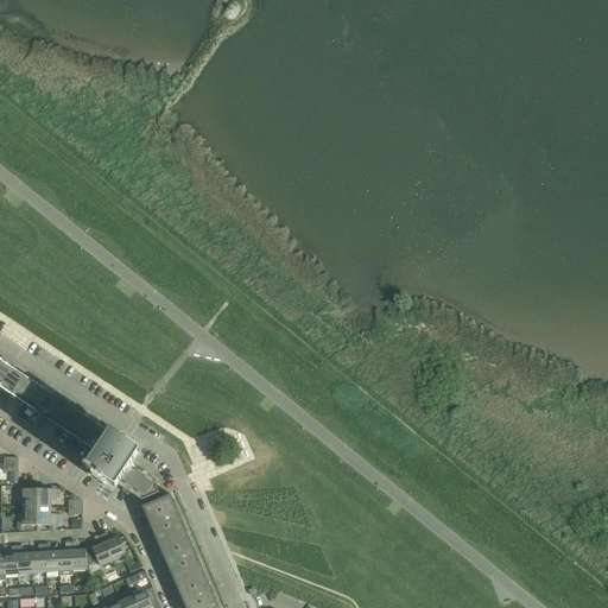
[(0,361),(0,360),(0,386),(12,369),(0,361)]
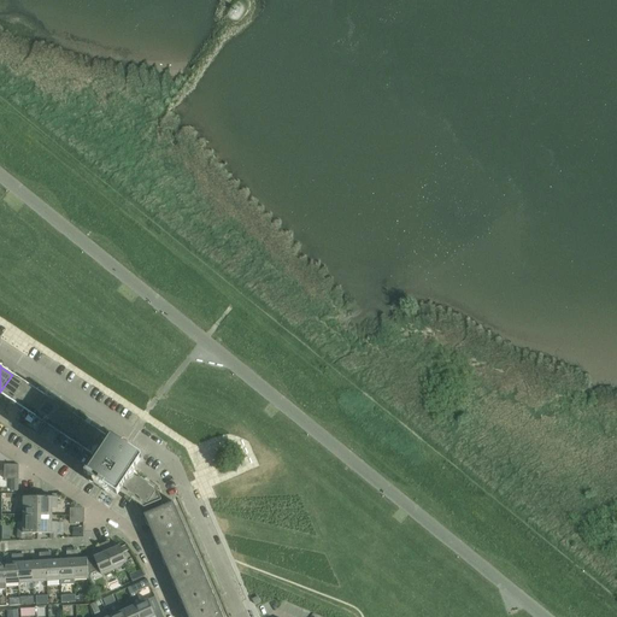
[(12,375),(0,392),(0,393),(12,401),(24,382),(12,375)]
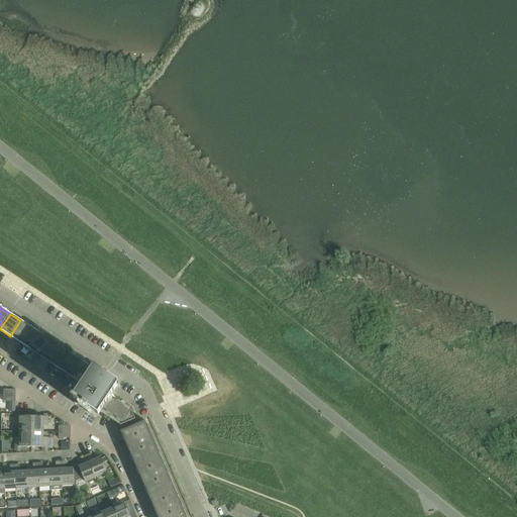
[(20,320),(10,336),(20,343),(30,327),(20,320)]
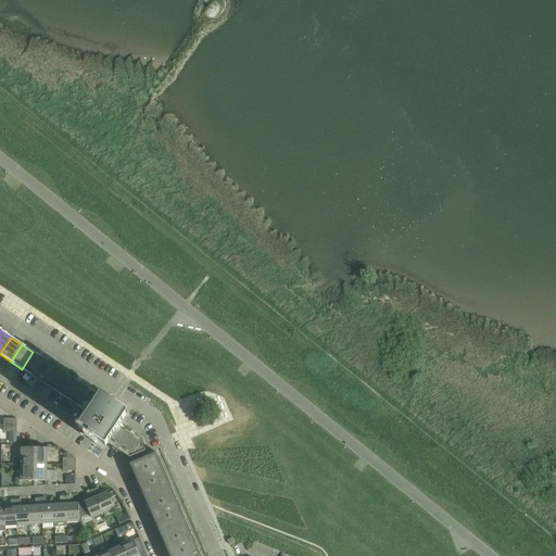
[(33,352),(22,369),(33,377),(43,358),(33,352)]
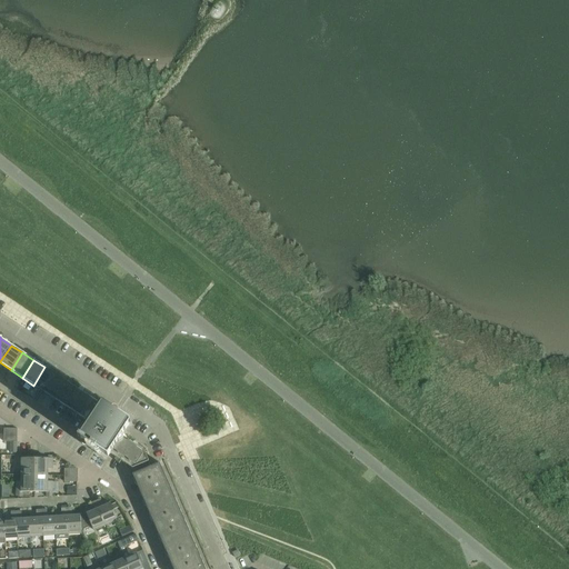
[(45,367),(33,386),(45,392),(56,375),(45,367)]
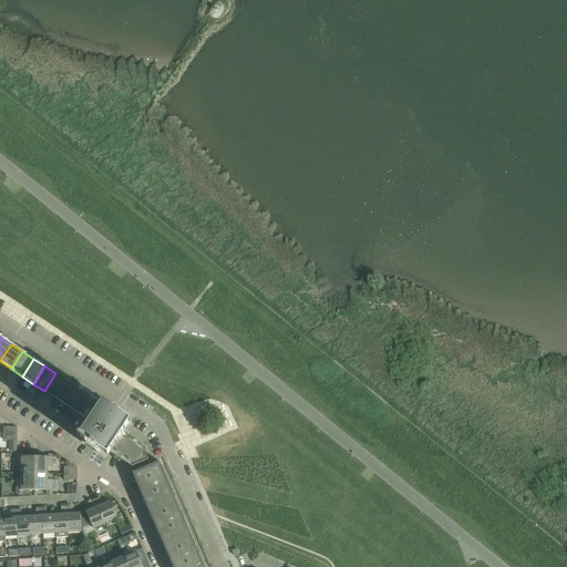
[(55,373),(44,391),(55,399),(66,381),(55,373)]
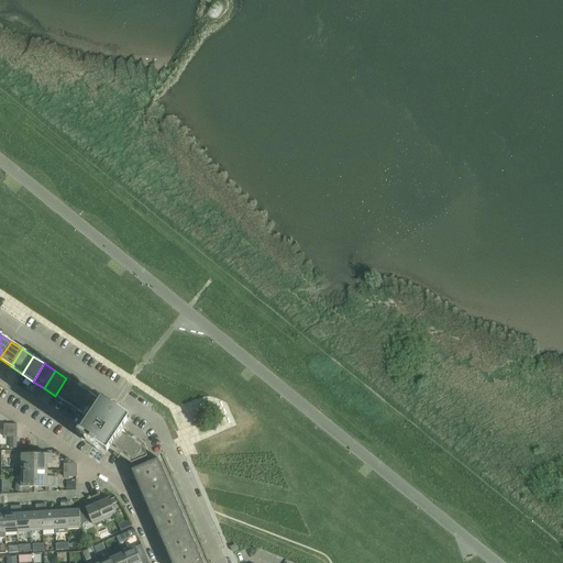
[(66,378),(55,396),(66,403),(77,385),(66,378)]
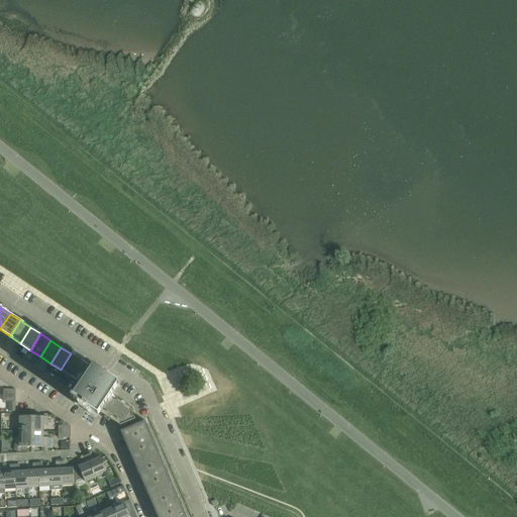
[(71,353),(61,370),(71,377),(81,360),(71,353)]
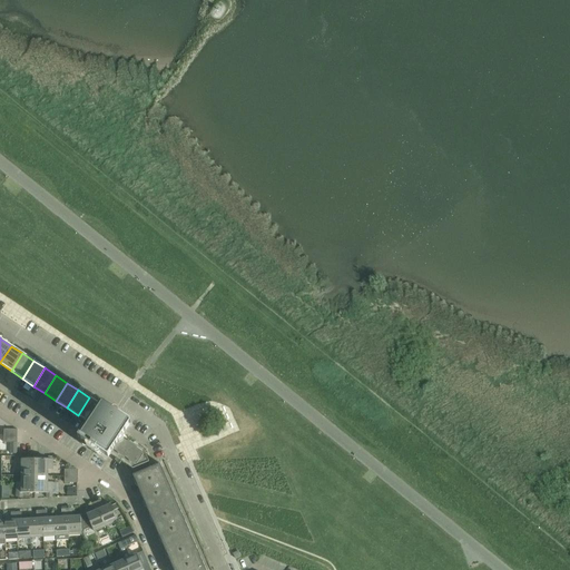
[(89,397),(78,415),(88,422),(89,423),(100,405),(100,404),(89,397)]
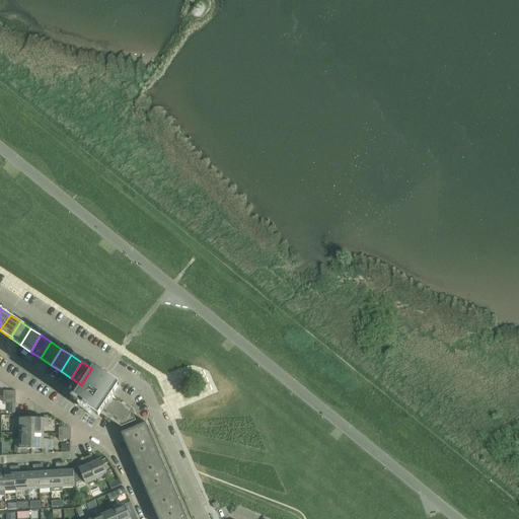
[(81,385),(80,384),(71,398),(98,417),(100,414),(121,428),(136,421),(132,412),(112,397),(119,386),(119,384),(108,377),(108,376),(107,375),(106,374),(105,374),(103,374),(93,368),(91,368),(91,369),(81,385)]
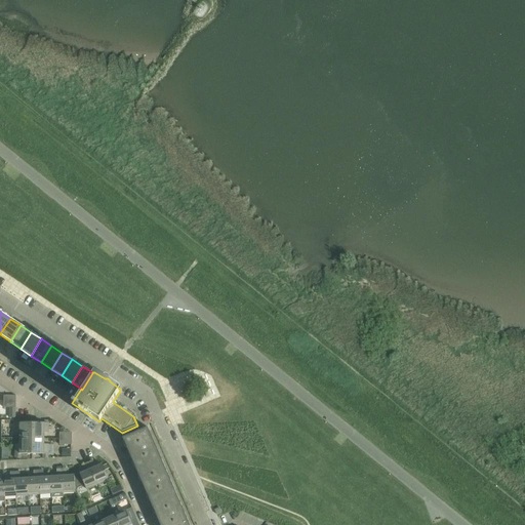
[(19,433),(19,439),(32,439),(32,423),(15,423),(15,433),(19,433)]
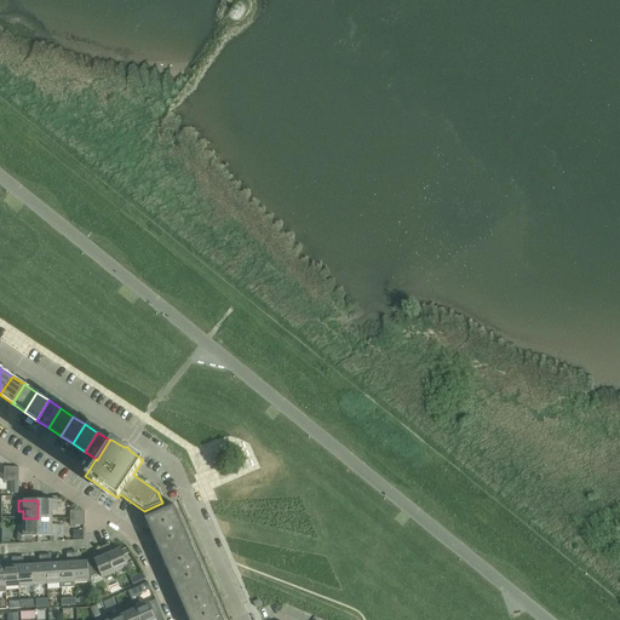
[(38,500),(38,518),(52,518),(52,511),(57,511),(57,500),(38,500)]
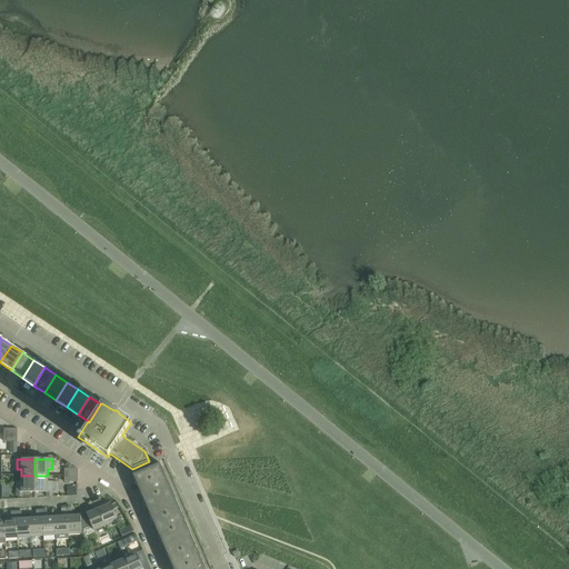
[(205,568),(159,463),(135,475),(176,568),(205,568)]
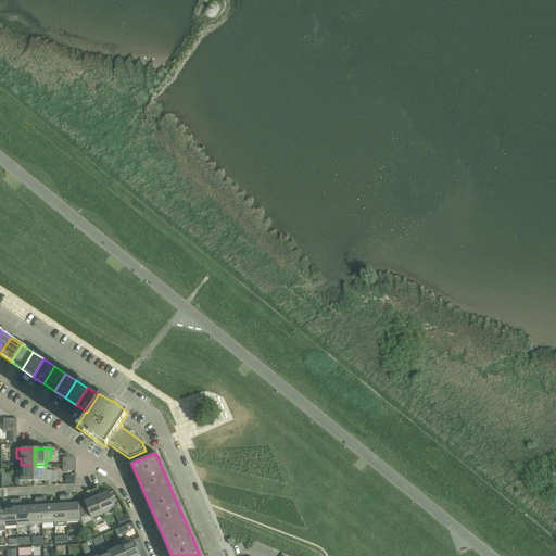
[(34,465),(21,465),(21,471),(16,471),(16,485),(22,485),(22,481),(34,481),(34,465)]
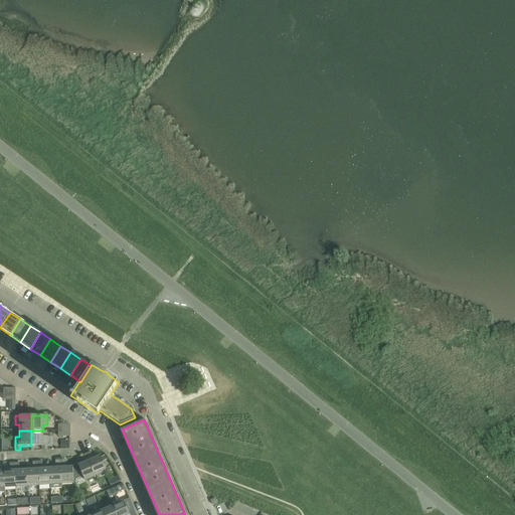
[(31,431),(31,446),(42,446),(42,450),(47,450),(47,437),(43,437),(43,431),(31,431)]
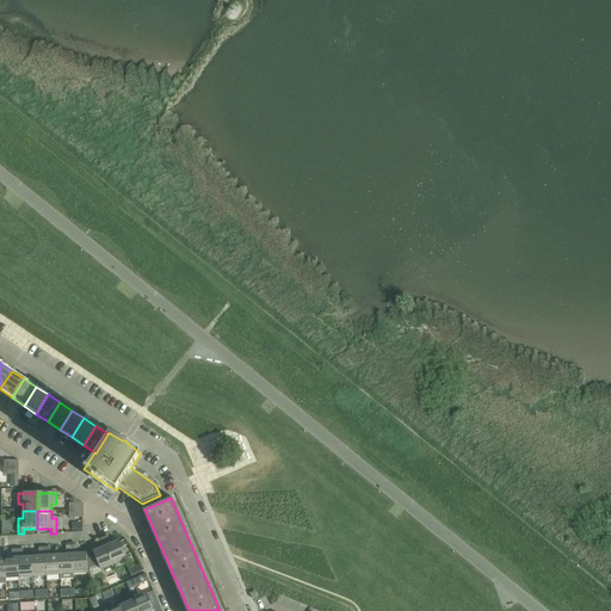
[(107,536),(103,538),(113,565),(127,559),(122,548),(119,543),(119,541),(111,544),(107,536)]
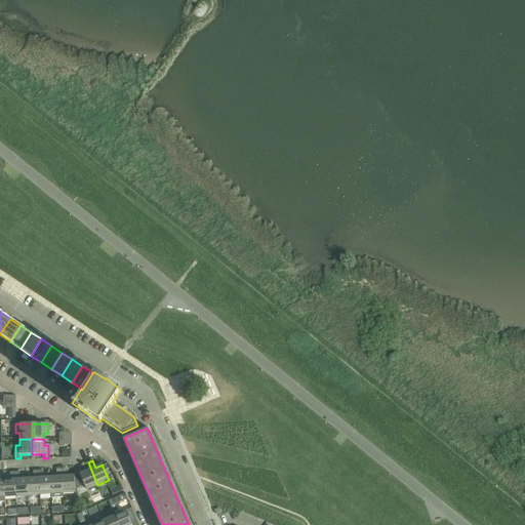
[(75,476),(74,476),(75,490),(85,486),(86,490),(97,485),(88,462),(83,465),(86,472),(79,475),(75,476)]
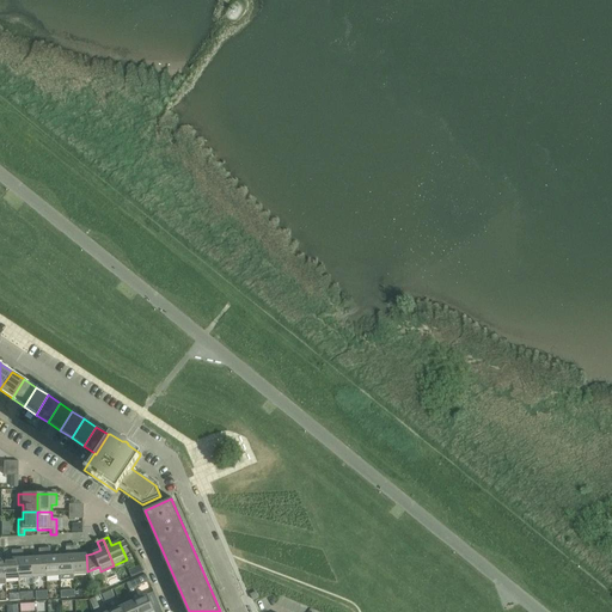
[(78,546),(72,548),(73,575),(87,574),(87,571),(86,555),(78,555),(78,546)]
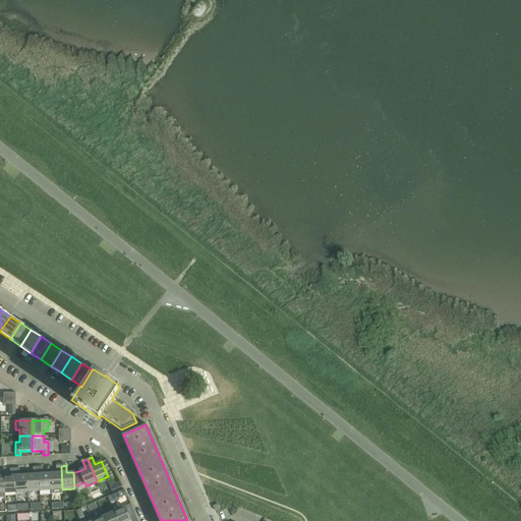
[(56,473),(50,473),(51,490),(51,495),(63,494),(62,489),(61,466),(56,466),(56,473)]
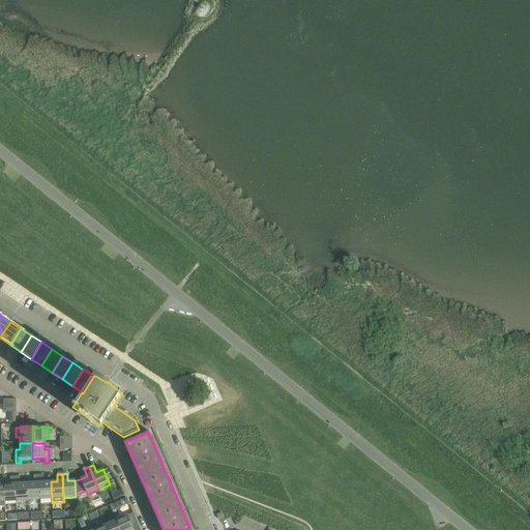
[(34,482),(27,483),(28,500),(40,499),(38,475),(33,475),(34,482)]
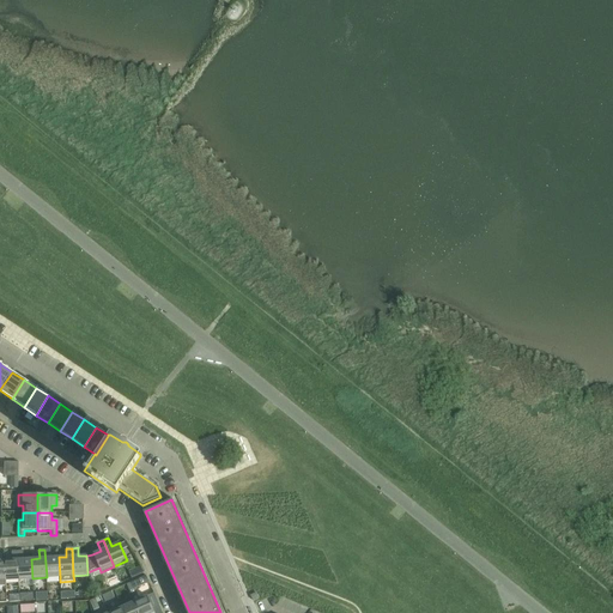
[(50,550),(44,550),(47,577),(60,577),(59,557),(50,558),(50,550)]
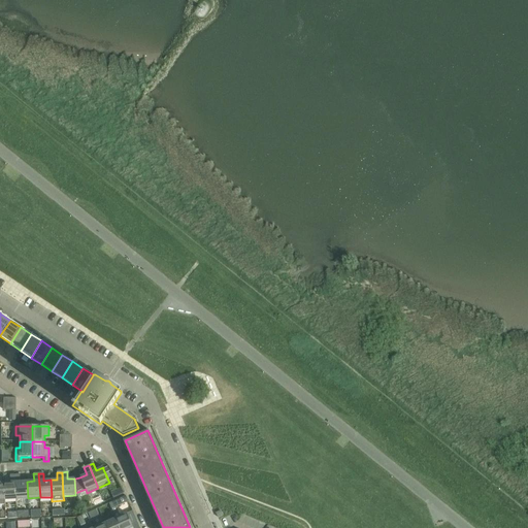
[(10,483),(4,483),(5,500),(17,499),(14,474),(10,475),(10,483)]
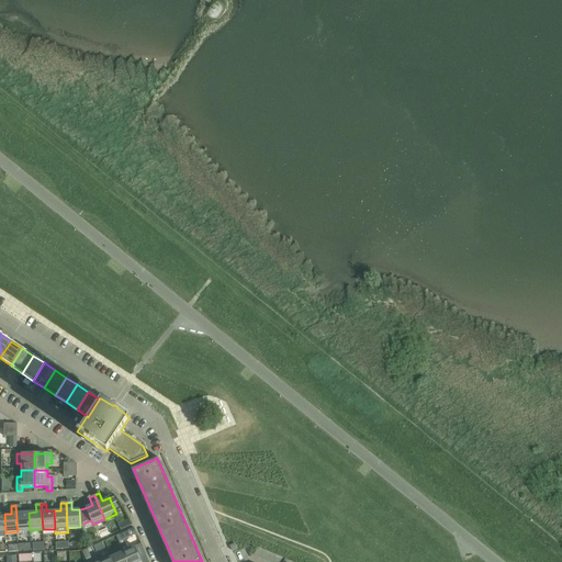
[(21,505),(15,505),(18,531),(30,530),(29,513),(22,513),(21,505)]
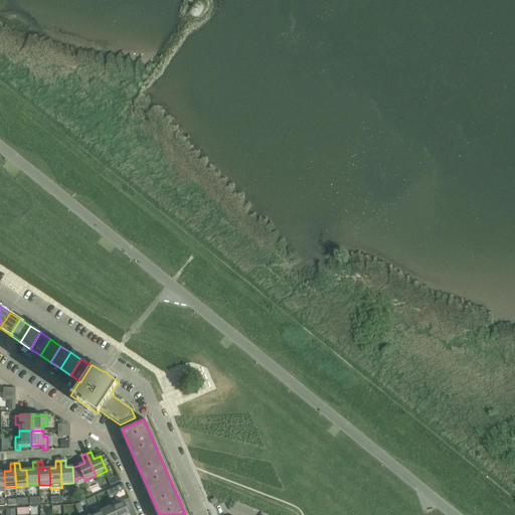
[(108,481),(111,486),(122,481),(119,476),(108,481)]
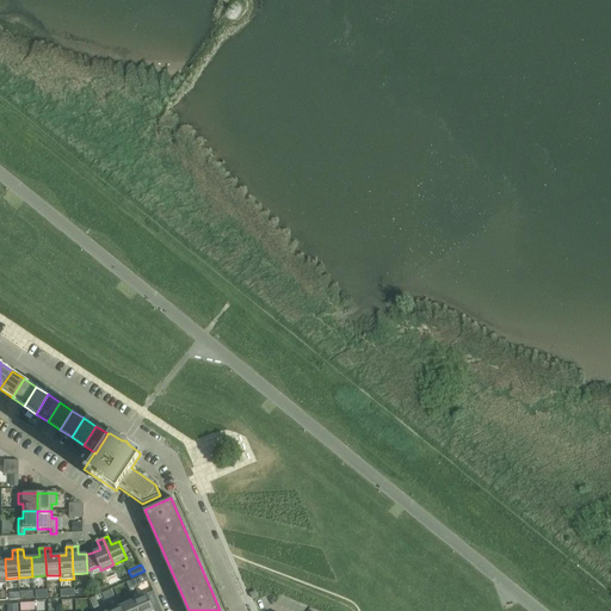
[(146,574),(127,582),(134,600),(137,610),(161,610),(153,592),(139,598),(134,587),(148,581),(146,574)]
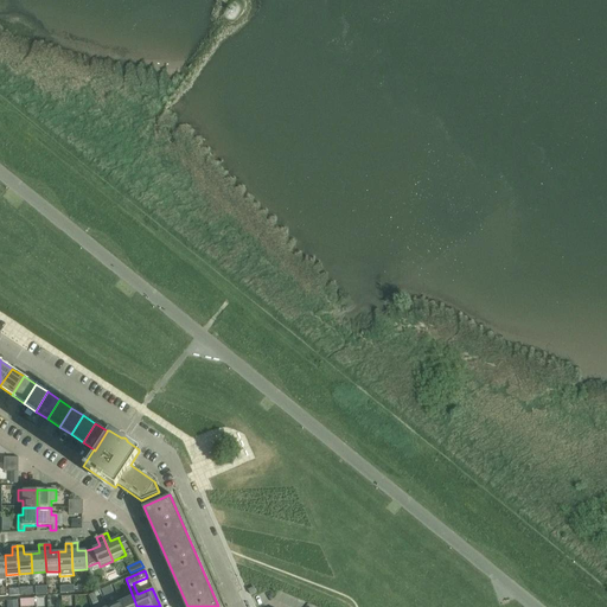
[(110,586),(101,589),(104,596),(114,593),(110,586)]
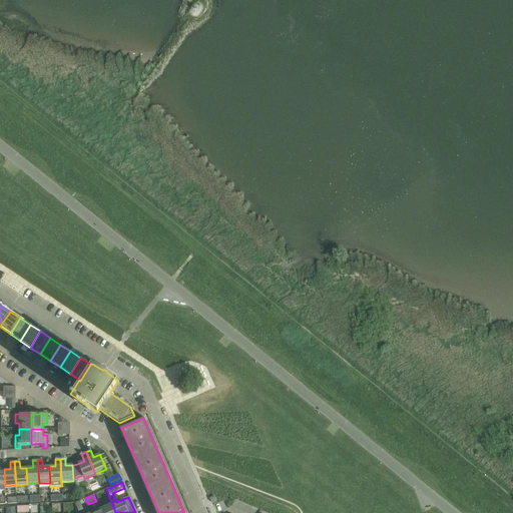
[(115,512),(112,504),(101,508),(103,512),(115,512)]
